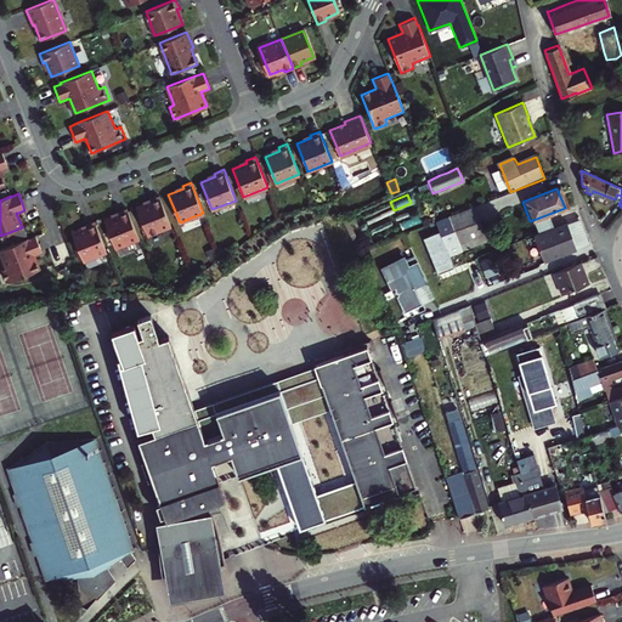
[(159,196),(150,199),(151,202),(136,208),(147,236),(171,225),(159,196)]
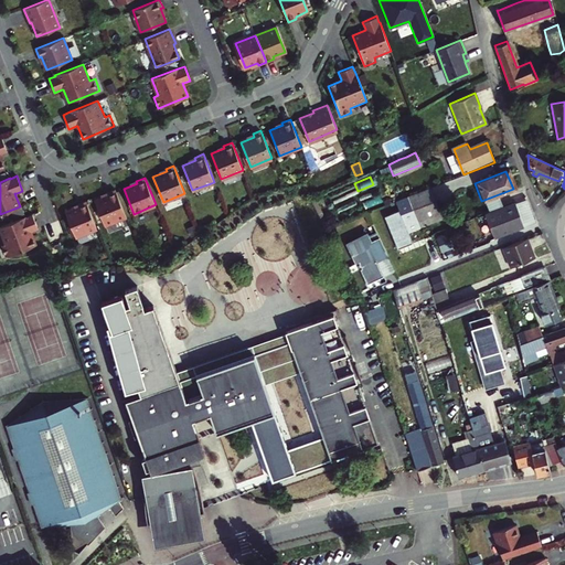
[(432,188),(396,201),(409,234),(445,220),(432,188)]
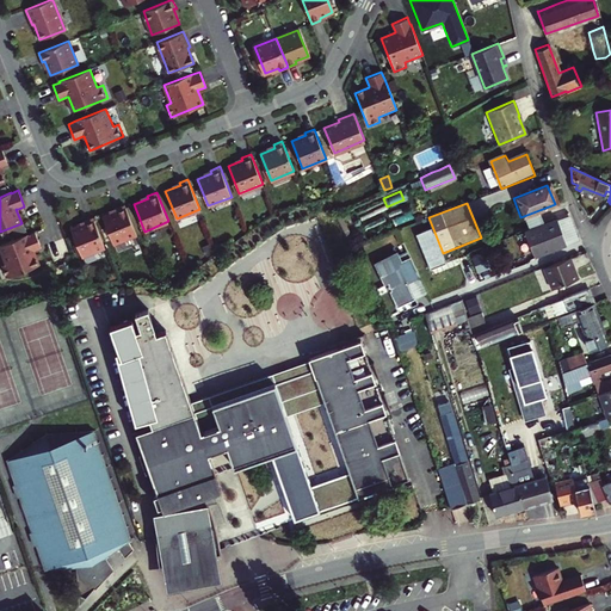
[(124,204),(116,208),(117,211),(103,216),(113,244),(136,234),(124,204)]
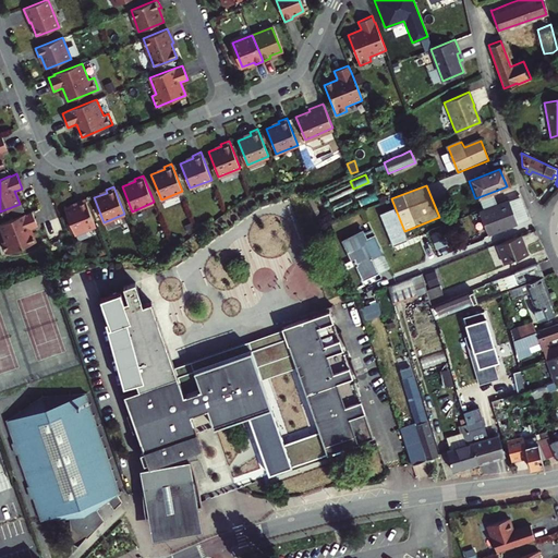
[(320,211),(311,194),(306,196),(322,226),(331,222),(325,209),(320,211)]
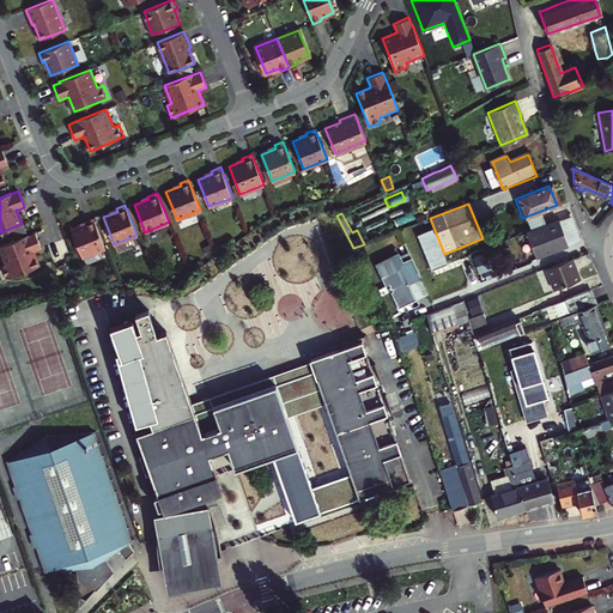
[(574,216),(562,220),(572,247),(584,241),(574,216)]
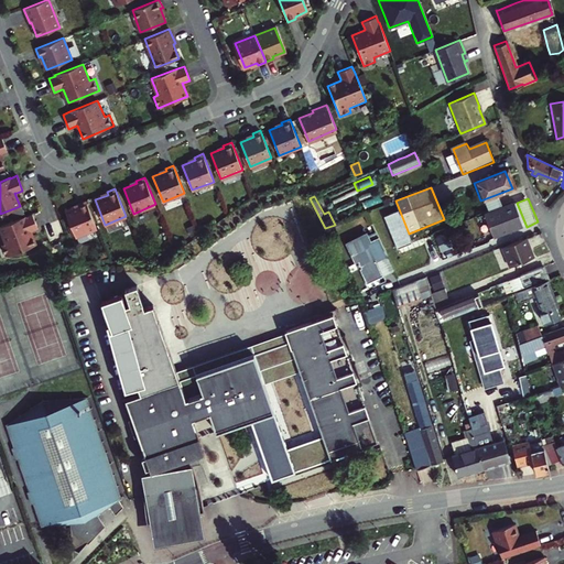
[(86,201),(77,204),(78,206),(65,212),(75,237),(97,228),(86,201)]
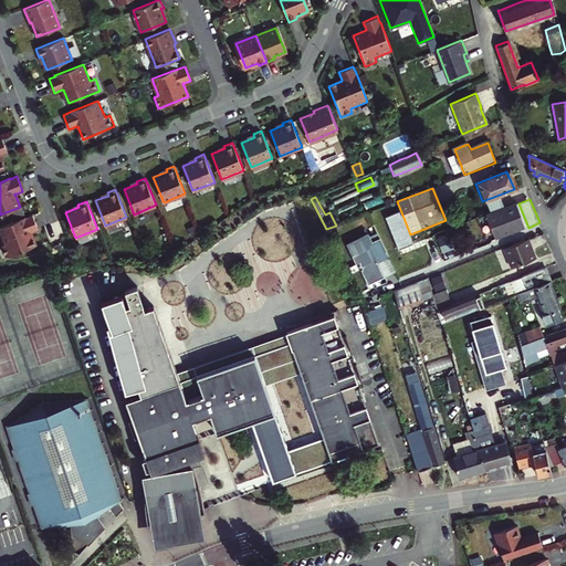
[(519,203),(489,217),(496,232),(499,239),(507,236),(528,228),(519,203)]
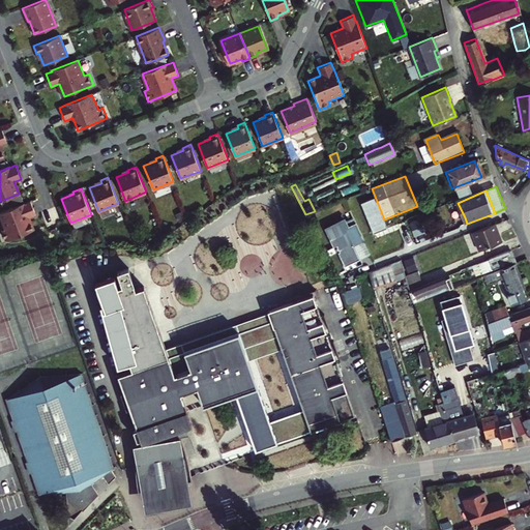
[(24,203),(0,212),(0,214),(5,229),(1,231),(5,241),(33,230),(28,217),(30,217),(35,214),(30,201),(24,203)]
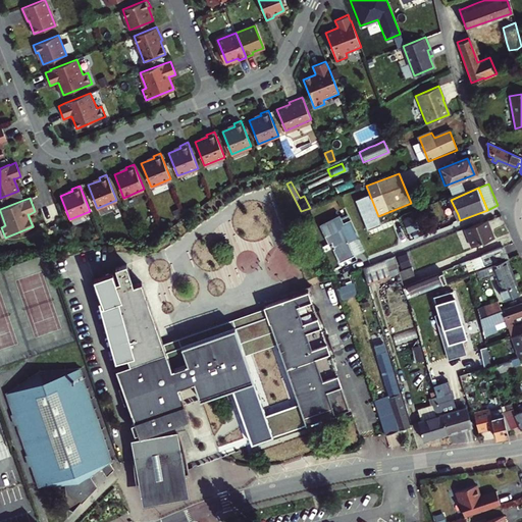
[(345,222),(341,214),(320,225),(330,245),(333,244),(336,249),(334,249),(343,262),(357,254),(350,242),(360,237),(359,235),(351,219),(345,222)]
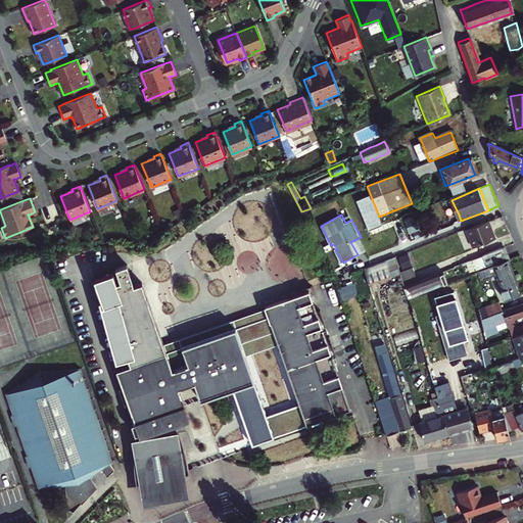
[(487,221),(466,229),(473,245),(493,238),(487,221)]
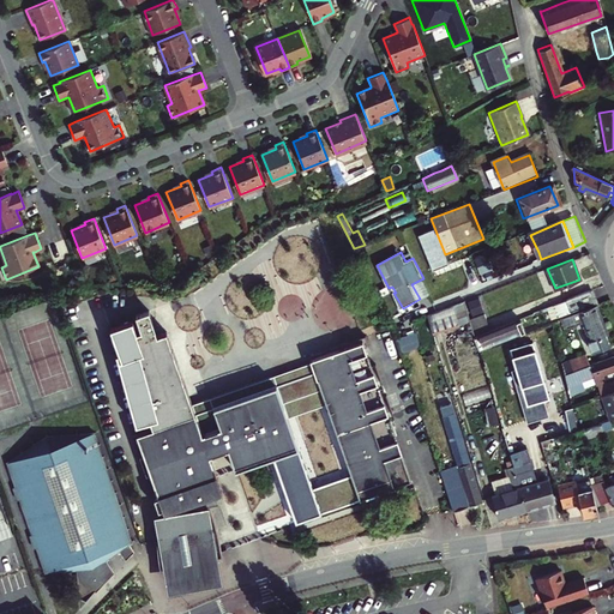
[(571,311),(593,302),(589,290),(566,299),(543,306),(539,308),(541,312),(546,311),(548,318),(571,311)]
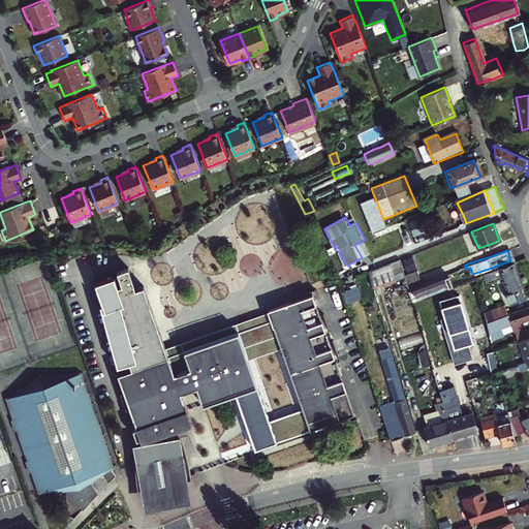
[(493,271),(511,263),(510,260),(492,268),(493,271)]
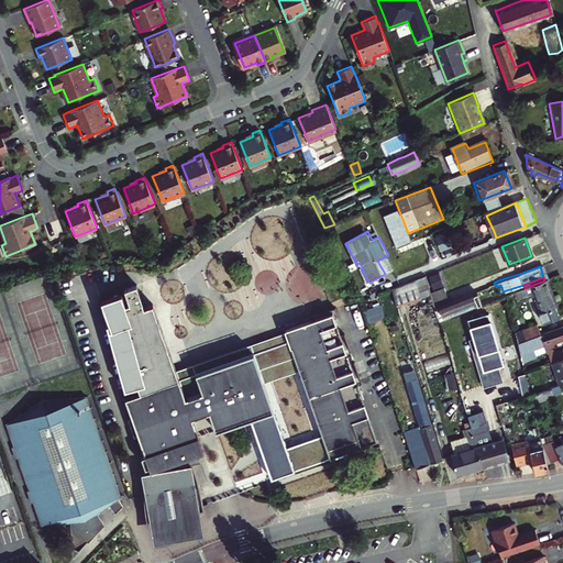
[(405,287),(390,293),(396,310),(430,300),(427,290),(423,279),(405,287)]
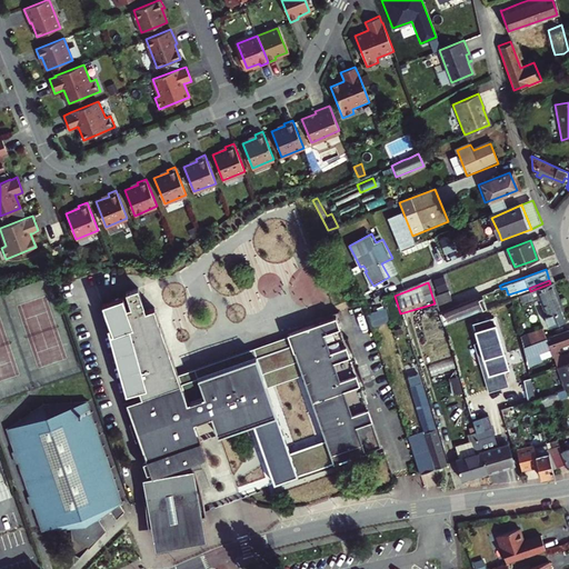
[(530,291),(519,295),(523,305),(537,300),(543,318),(541,318),(545,327),(546,326),(547,329),(562,322),(559,311),(561,311),(551,283),(550,283),(530,291)]
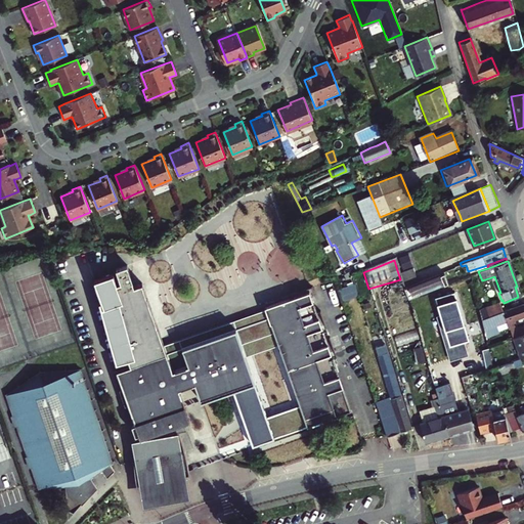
[(178,367),(146,280),(138,282),(131,262),(121,266),(125,279),(122,280),(118,270),(99,277),(108,302),(105,303),(122,360),(133,357),(135,362),(123,367),(128,387),(125,389),(130,404),(134,403),(141,422),(137,424),(141,433),(144,432),(146,436),(136,439),(142,482),(144,481),(149,504),(198,494),(192,473),(195,472),(194,468),(189,443),(187,437),(185,430),(193,428),(192,425),(199,423),(185,386),(200,381),(207,398),(242,386),(259,434),(277,428),(247,343),(279,332),(312,423),(356,406),(313,288),(269,303),(274,316),(241,328),(233,307),(215,314),(221,333),(187,345),(193,361),(178,367)]
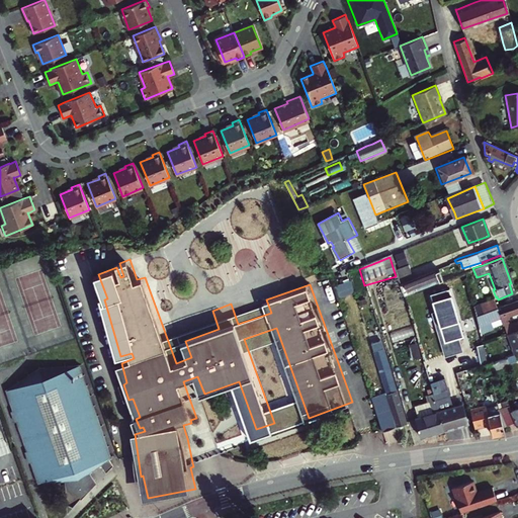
[(410,276),(405,262),(393,267),(396,276),(397,280),(410,276)]
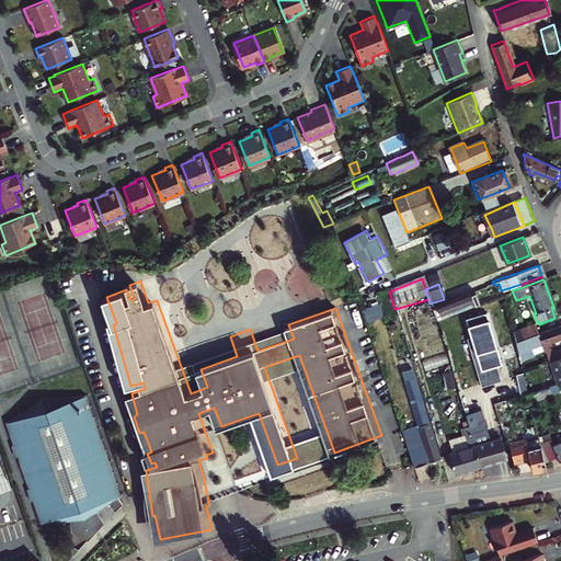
[(437,317),(467,307),(472,305),(467,290),(444,299),(430,304),(433,316),(437,313),(437,317)]
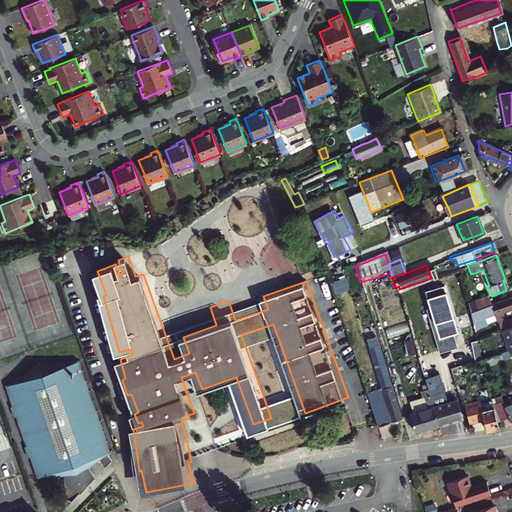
[(347,277),(332,281),(335,292),(350,288),(347,277)]
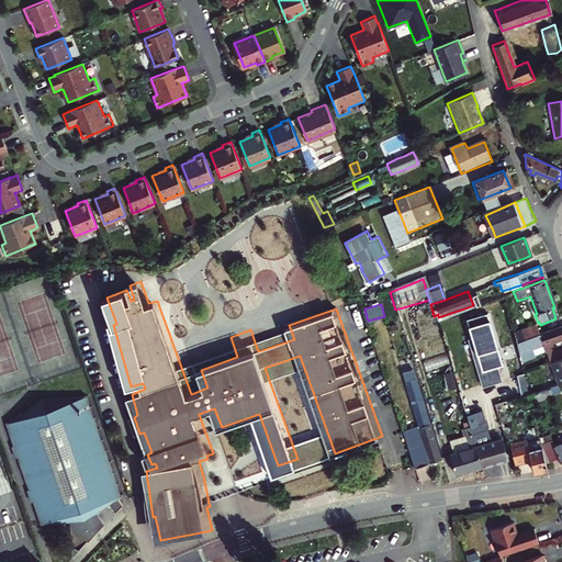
[(487,313),(467,319),(478,353),(473,355),(482,388),(502,381),(497,367),(503,366),(487,313)]
